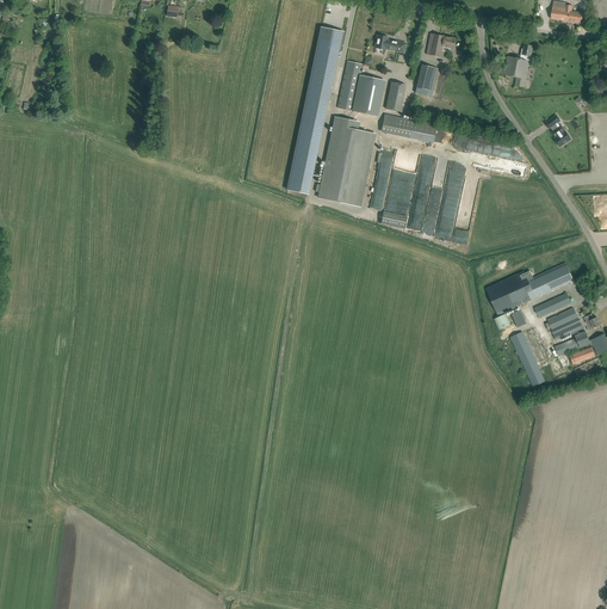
[(578,22),(578,16),(580,11),(568,10),(569,4),(563,2),(563,0),(550,0),(547,17),(578,22)]
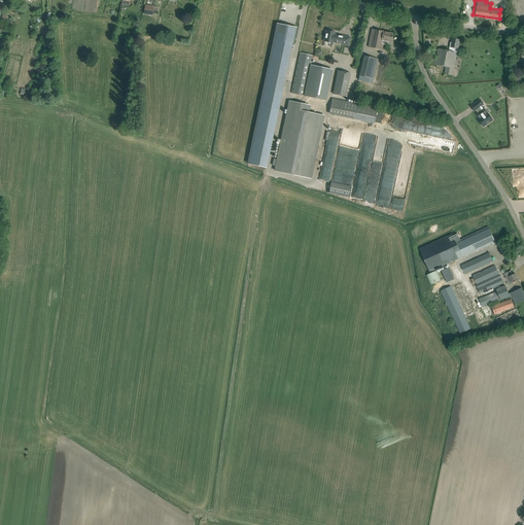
[(149,13),(150,7),(150,4),(142,3),(141,12),(149,13)]
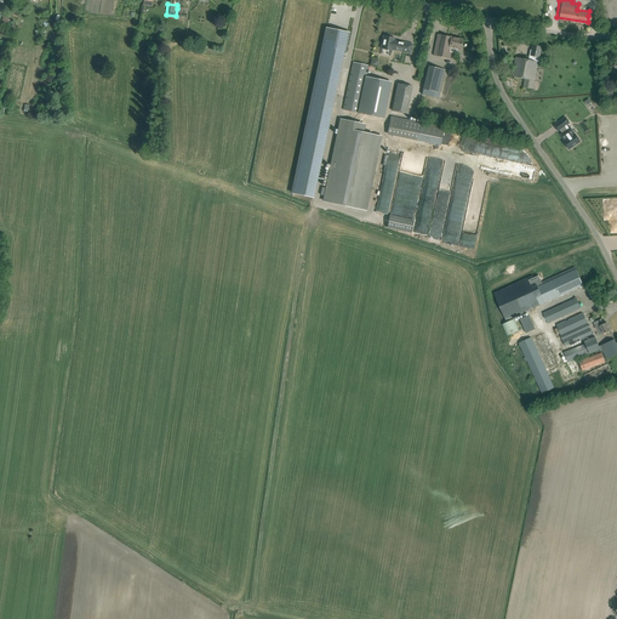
[(325,26),(290,191),(310,196),(346,30),(325,26)]
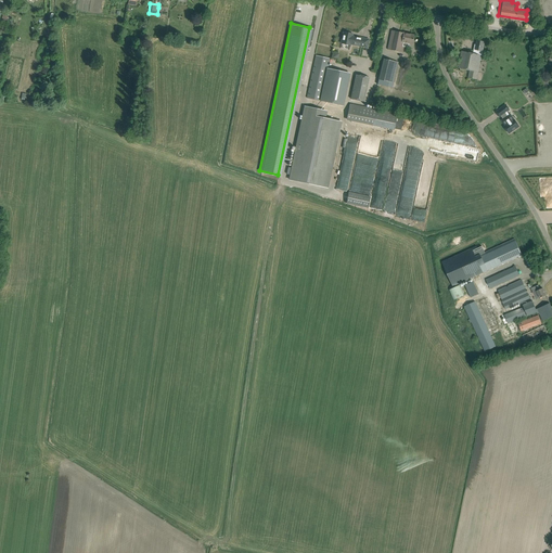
[(387,34),(384,48),(400,51),(401,46),(399,44),(400,40),(409,42),(411,33),(388,28),(387,34)]
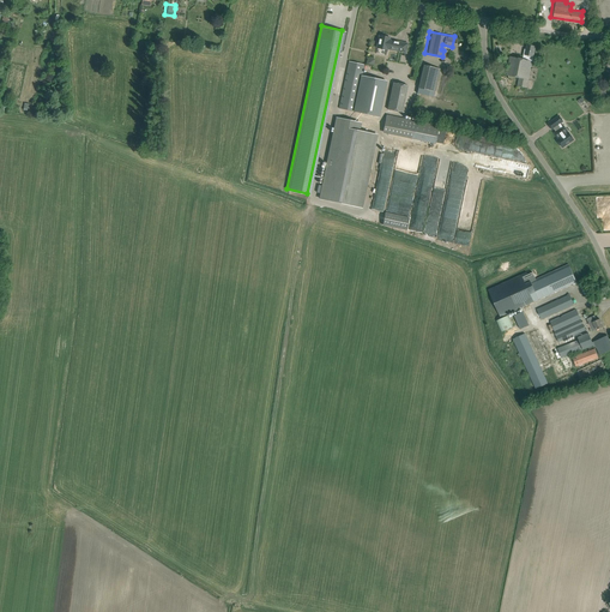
[(376,34),(374,46),(384,48),(384,47),(403,51),(404,41),(386,37),(386,35),(382,35),(381,34),(379,33),(378,34),(376,34)]
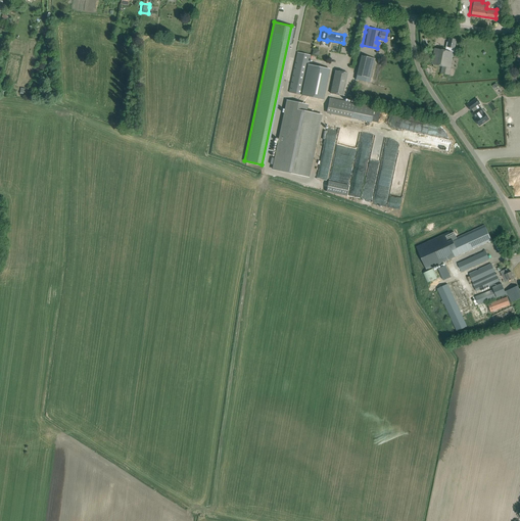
[(430,52),(429,62),(439,64),(438,72),(446,73),(451,50),(454,38),(446,36),(445,40),(444,40),(443,46),(444,46),(443,49),(432,46),(430,52)]
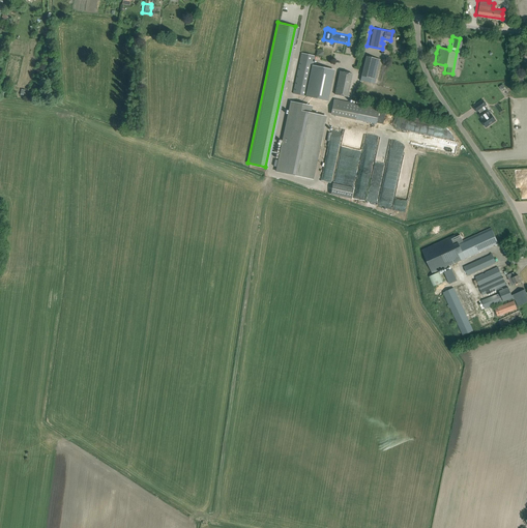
[(299,52),(292,86),(290,92),(302,95),(304,88),(312,55),(299,52)]
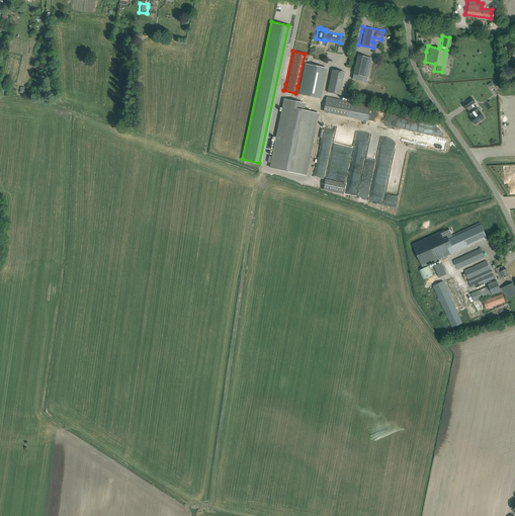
[(369,57),(355,53),(350,73),(364,76),(369,57)]
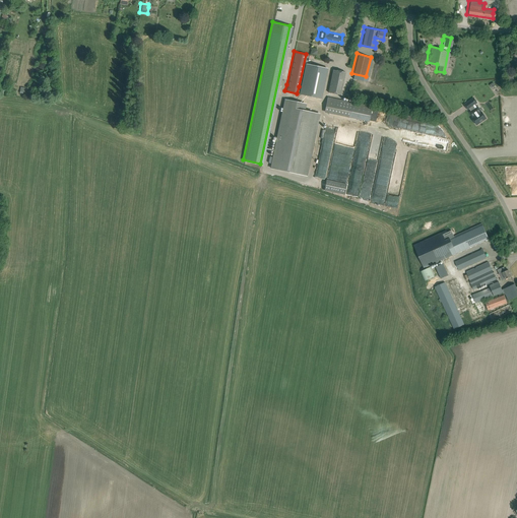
[(299,86),(297,93),(319,98),(325,67),(304,63),(299,86)]
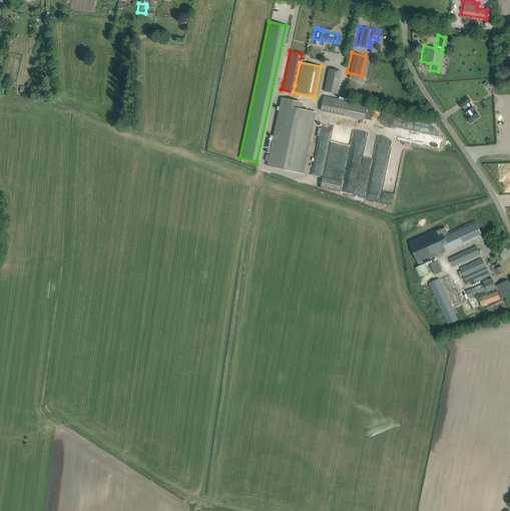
[(321,90),(325,90),(334,92),(339,70),(326,67),(321,90)]
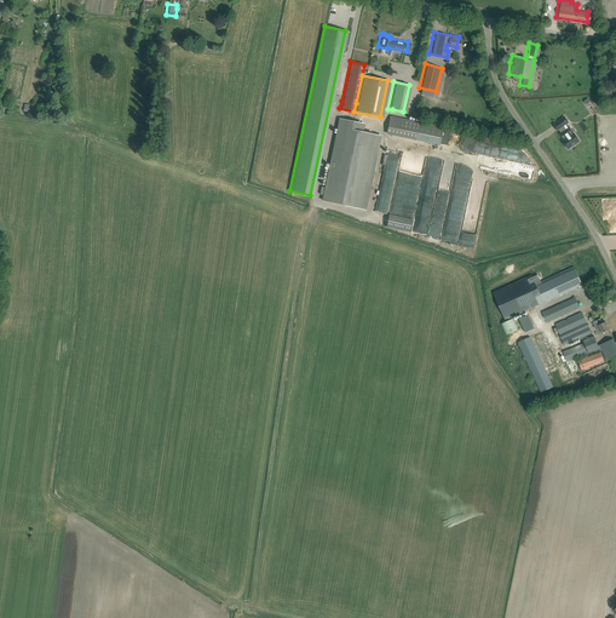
[(441,125),(387,114),(384,131),(437,142),(441,125)]
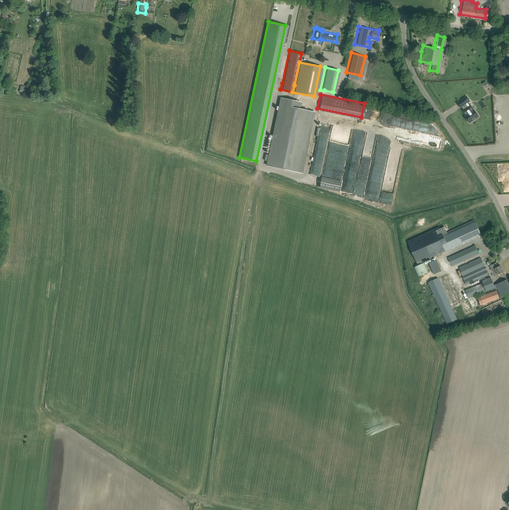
[(464,95),(454,101),(458,106),(459,105),(461,108),(460,109),(463,114),(462,115),(466,121),(474,116),(472,112),(474,111),(471,108),(469,110),(463,100),(466,98),(464,95)]
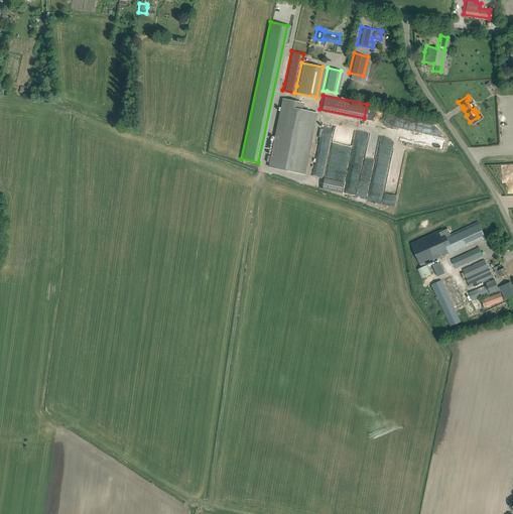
[(314,112),(293,107),(295,100),(281,97),(266,165),(301,172),(314,112)]
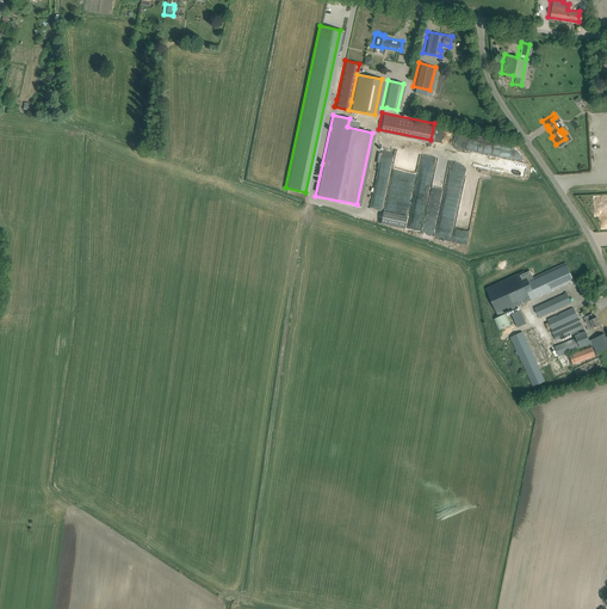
[(527,299),(565,281),(570,278),(568,272),(563,263),(562,260),(530,276),(526,269),(521,271),(521,269),(515,271),(520,283),(527,299)]
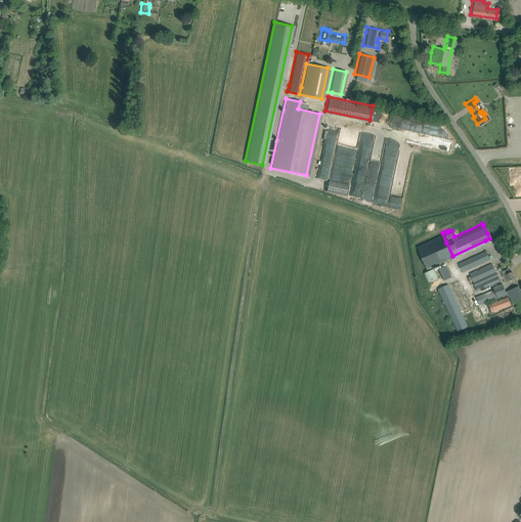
[(452,256),(446,243),(442,232),(414,246),(423,265),(424,269),(431,266),(451,256),(452,256)]
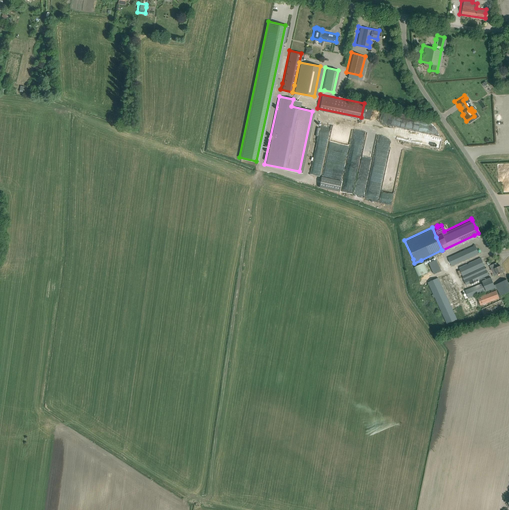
[(472,244),(445,256),(449,264),(476,252),(472,244)]
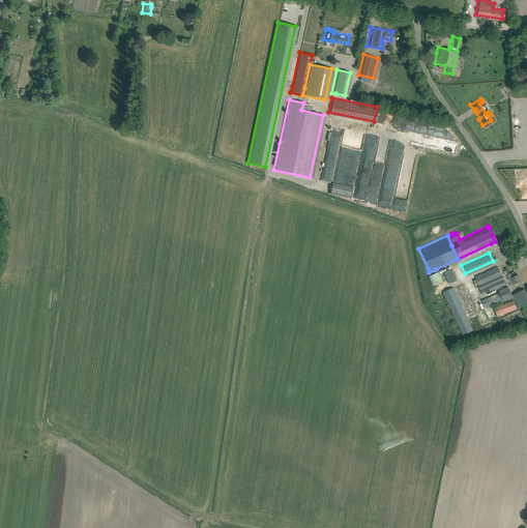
[(495,266),(473,276),(476,285),(499,274),(495,266)]
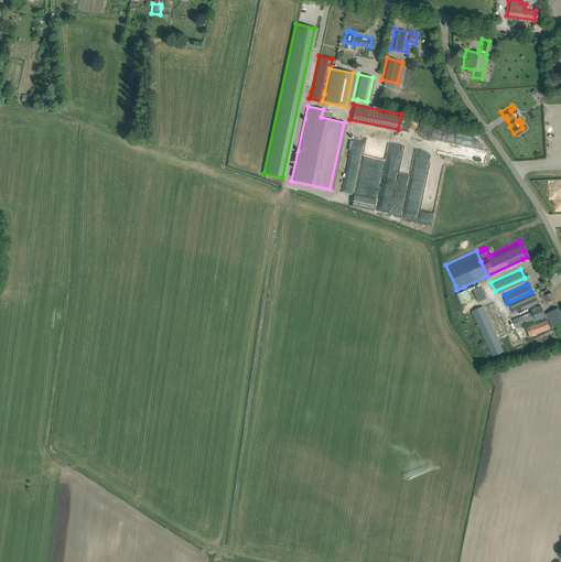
[(543,288),(539,290),(537,291),(542,302),(552,298),(549,291),(546,292),(543,288)]
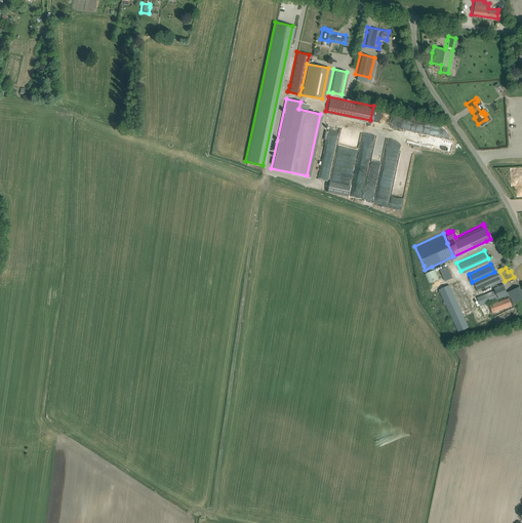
[(495,274),(473,283),(476,291),(498,281),(495,274)]
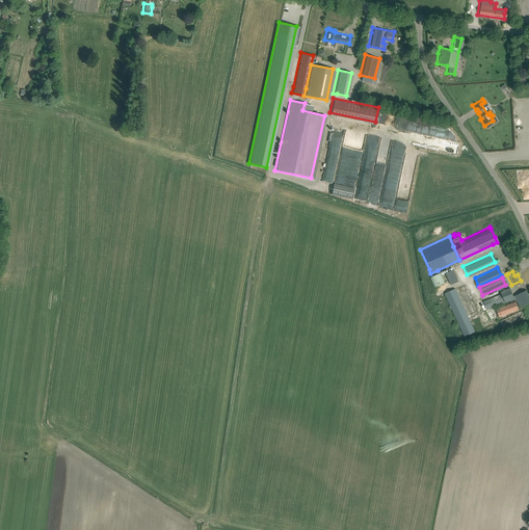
[(499,293),(483,298),(480,299),(483,308),(503,300),(504,303),(513,300),(507,286),(498,290),(499,293)]
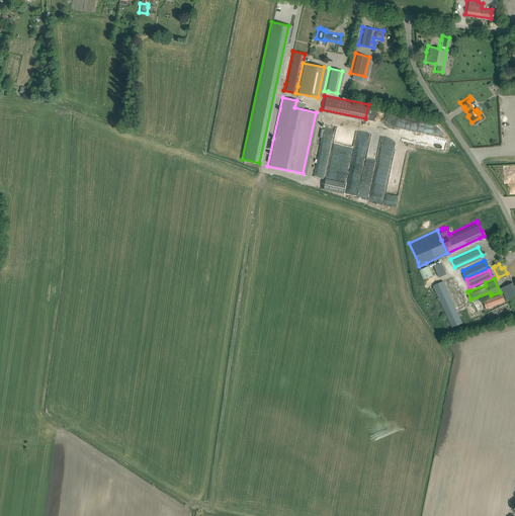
[(440,279),(430,283),(436,295),(434,296),(435,299),(437,298),(449,326),(459,321),(440,279)]
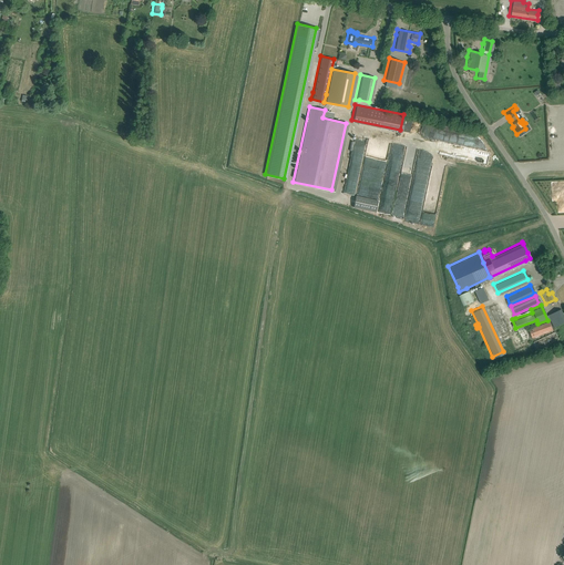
[(563,309),(560,311),(559,308),(553,310),(551,311),(553,316),(547,318),(552,326),(559,322),(563,319),(563,309)]
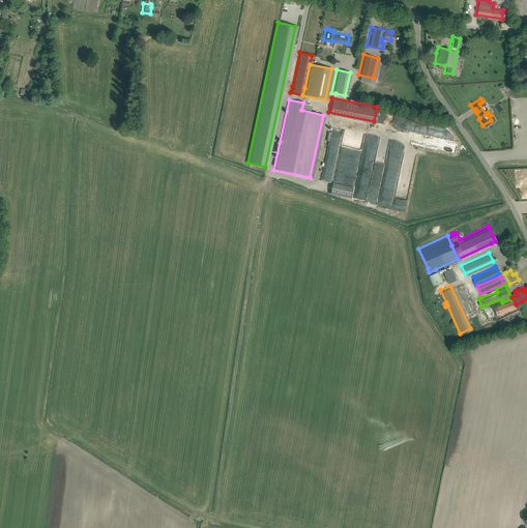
[(514,308),(511,299),(502,302),(492,306),(495,314),(514,308)]
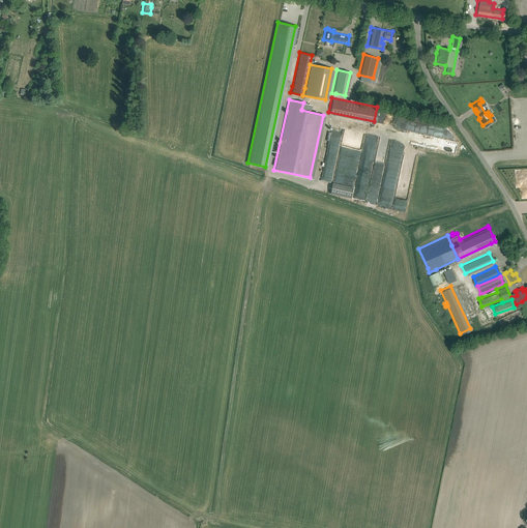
[(519,309),(517,310),(517,309),(497,318),(500,325),(520,316),(519,314),(521,313),(519,309)]
